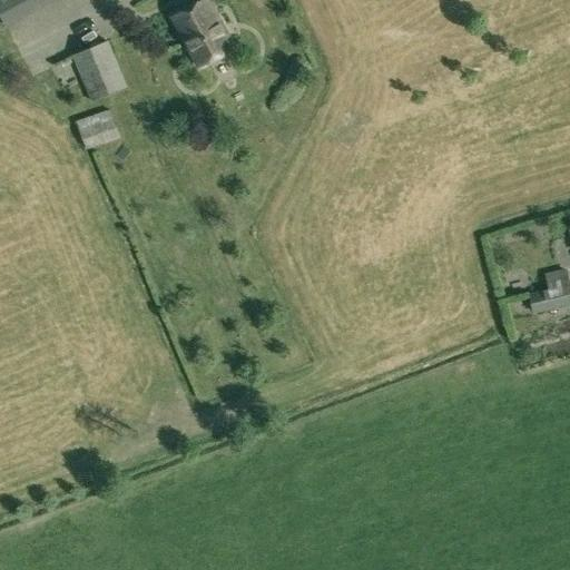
[(52,0),(0,0),(0,11),(7,25),(52,0)]
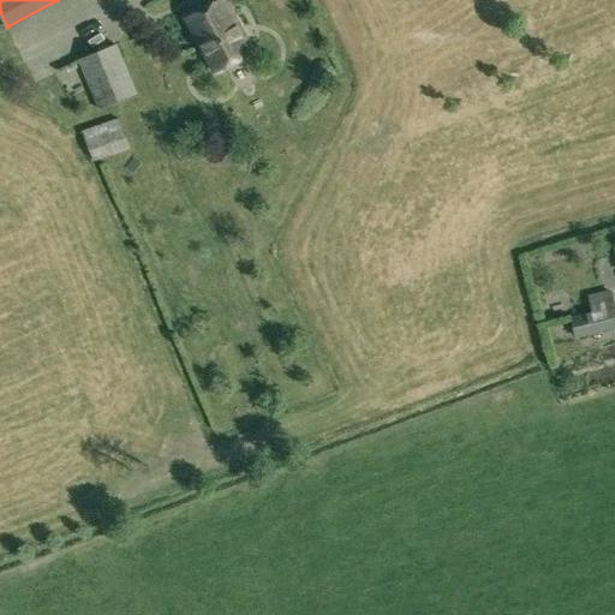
[(255,52),(227,0),(219,0),(187,17),(216,72),(255,52)]
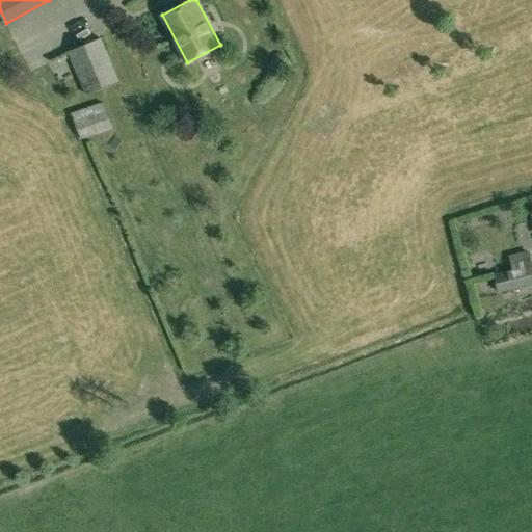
[(69,52),(86,96),(120,81),(102,37),(69,52)]
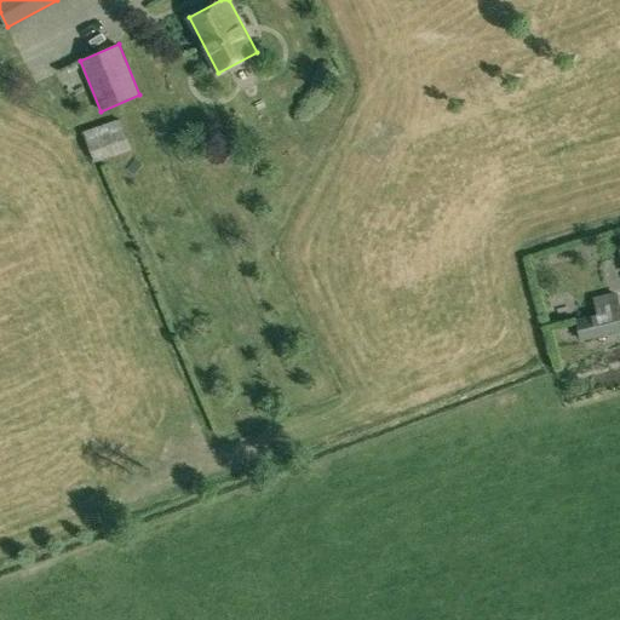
[(82,131),(91,156),(92,162),(130,150),(120,119),(114,121),(82,131)]
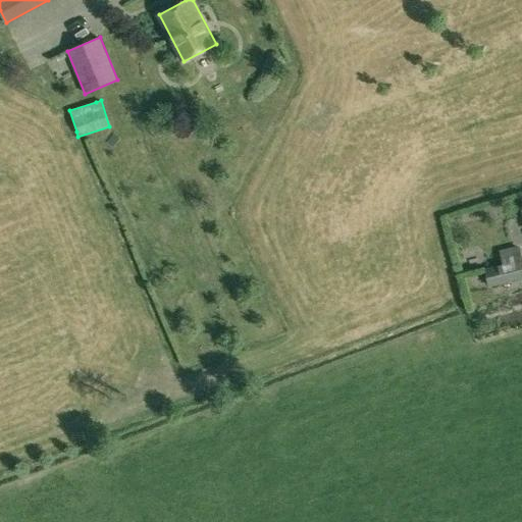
[(484,269),(488,285),(521,277),(521,264),(517,247),(501,251),(504,264),(484,269)]
